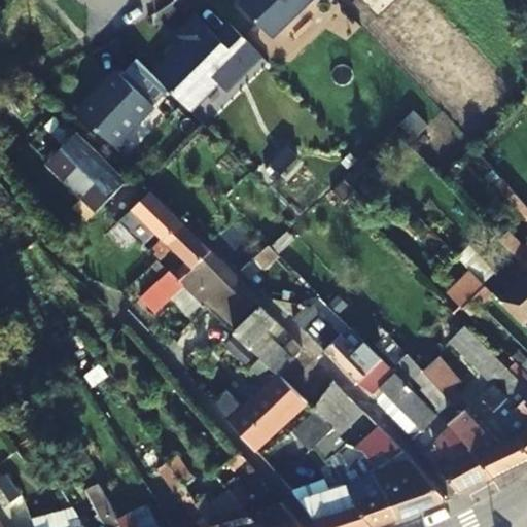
[(243,0),(239,4),(271,38),(310,0),(243,0)]
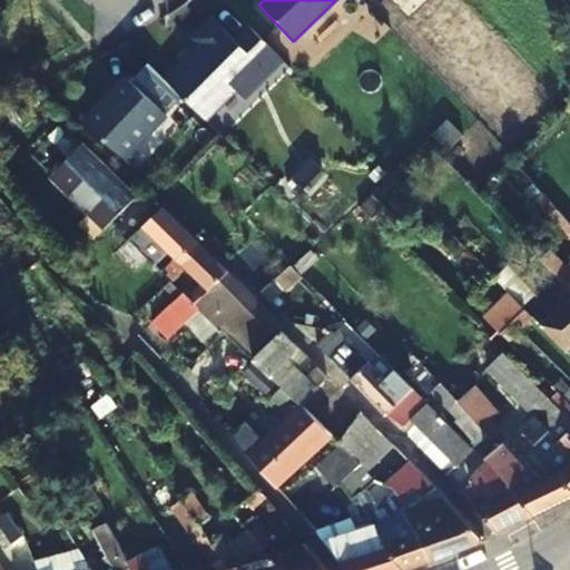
[(164,79),(204,120),(235,90),(243,98),(281,61),(247,27),(233,40),(212,19),(193,37),(200,47),(190,57),(188,55),(164,79)]
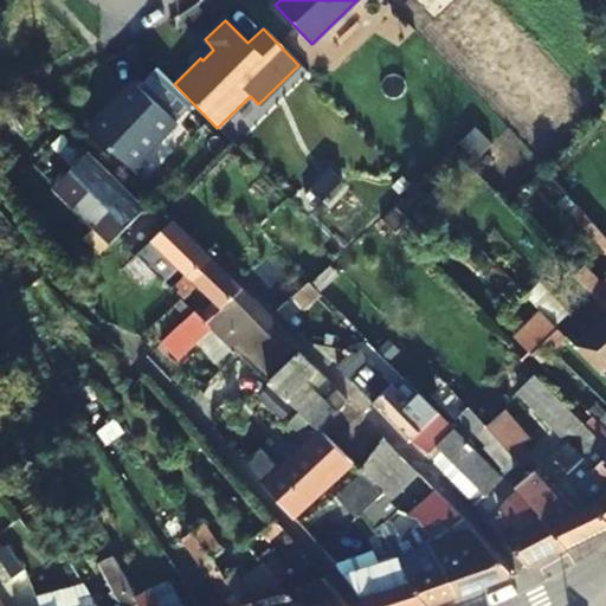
[(115,156),(127,167),(172,118),(131,81),(114,101),(116,103),(109,113),(104,108),(85,128),(115,156)]
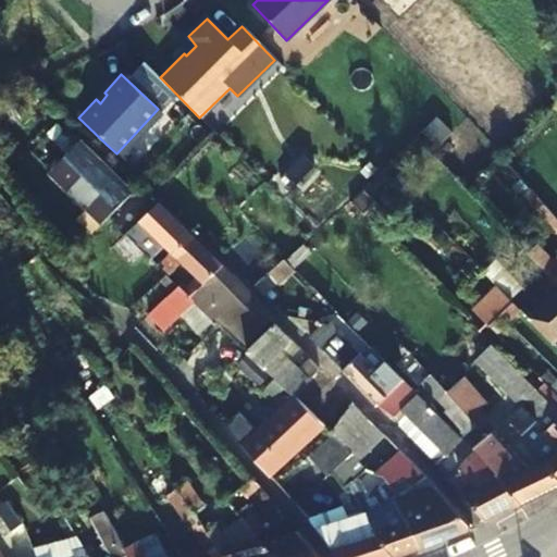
[(81,140),(51,166),(98,218),(127,192),(81,140)]
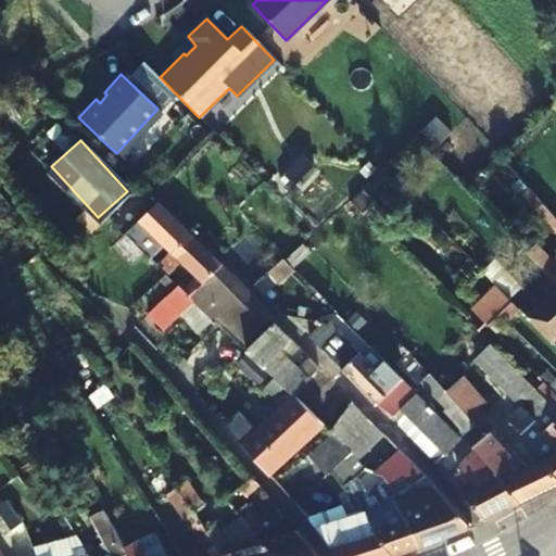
[(282,171),(295,184),(315,164),(302,151),(282,171)]
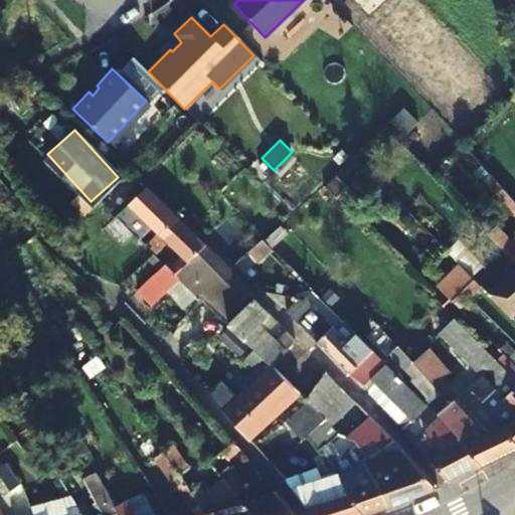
[(141,190),(126,204),(155,232),(169,217),(172,214),(144,187),(141,190)]
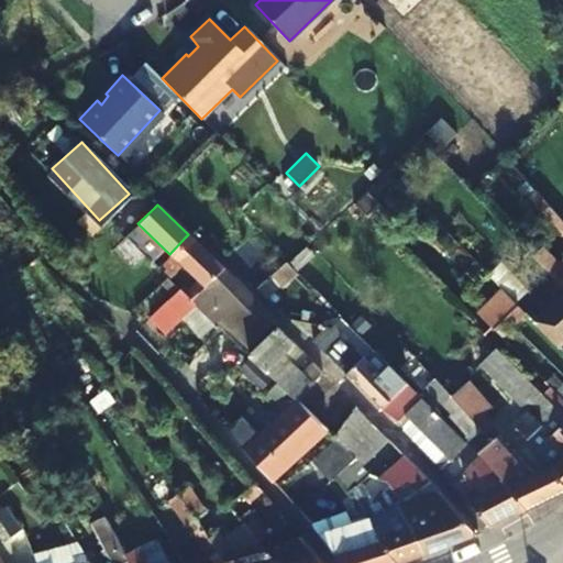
[(185,238),(169,254),(202,286),(203,285),(219,271),(222,267),(188,234),(185,238)]
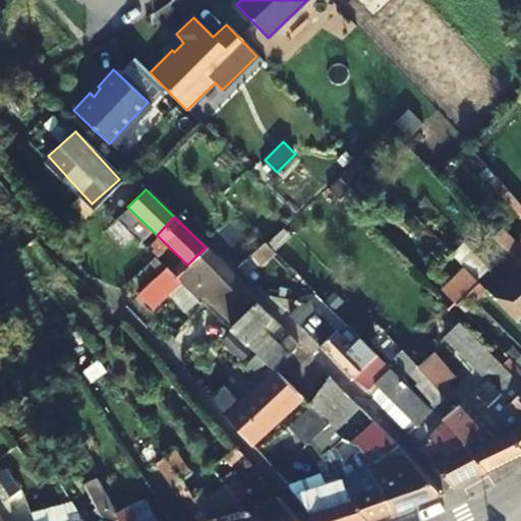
[(70,258),(85,274),(130,232),(118,221),(115,218),(73,256),(70,258)]
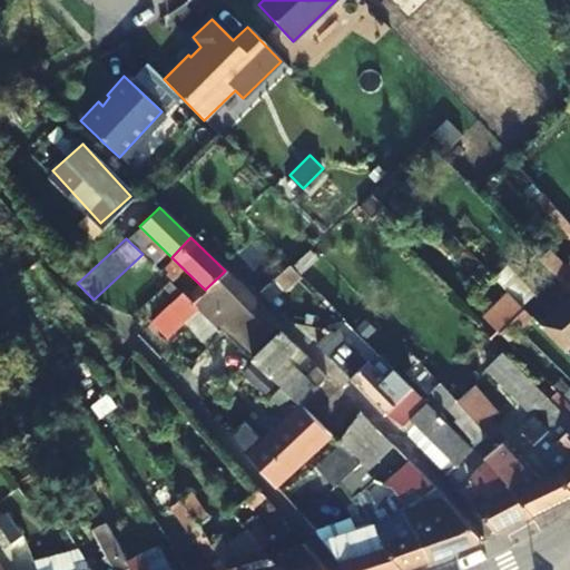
[(569,293),(561,284),(543,265),(530,277),(544,291),(549,287),(562,302),(538,325),(563,353),(569,346),(569,293)]
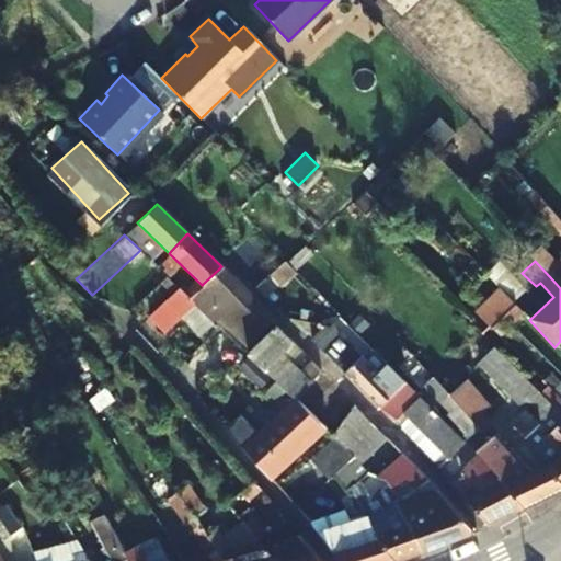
[(218,270),(203,284),(206,287),(197,297),(209,308),(207,310),(224,329),(238,316),(251,325),(266,310),(221,266),(218,270)]
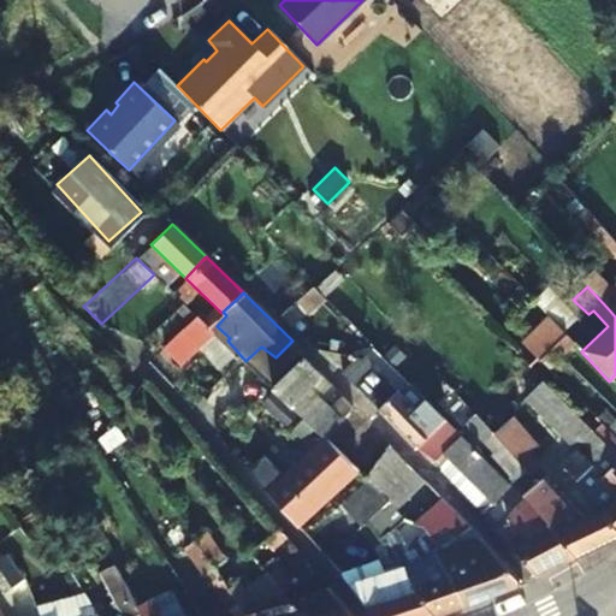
[(544,311),(520,337),(539,356),(564,330),(544,311)]
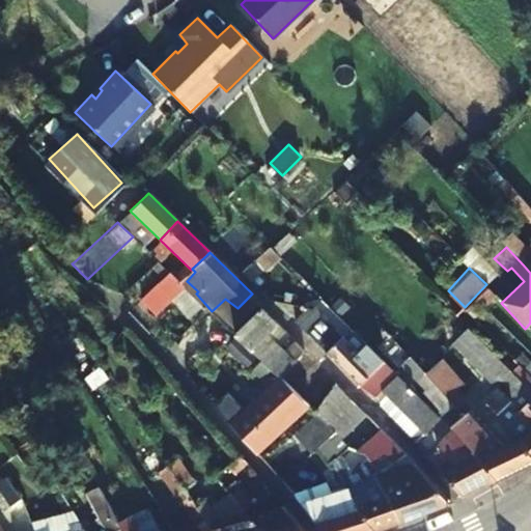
[(530,357),(478,302),(475,300),(465,310),(521,369),(530,379),(530,390),(529,392),(530,393),(530,357)]
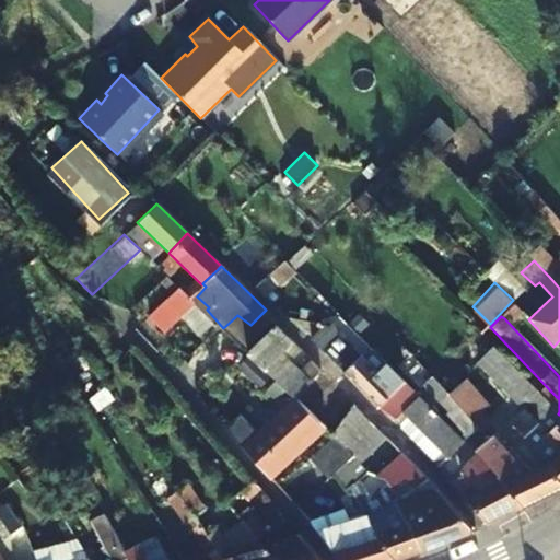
[(398,383),(401,380),(384,362),(376,371),(360,354),(358,356),(337,336),(340,331),(327,318),(310,338),(376,405),(380,403),(398,383)]
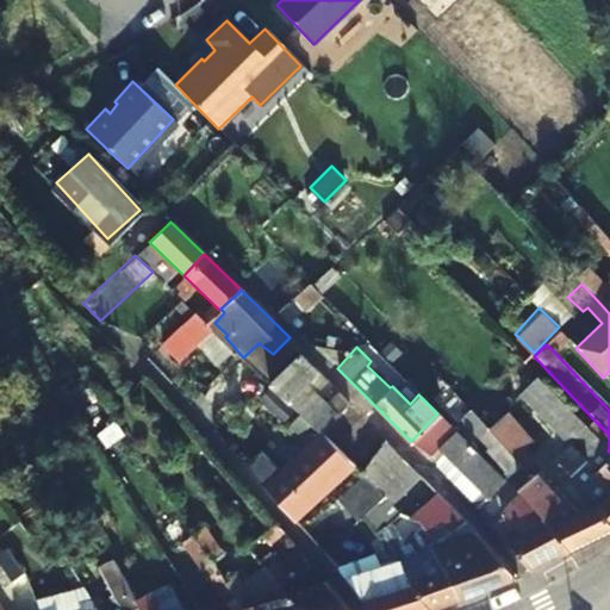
[(348,404),(336,392),(324,403),(312,391),(324,379),(299,354),(296,358),(271,383),(267,385),(317,434),(319,431),(344,406),(348,404)]
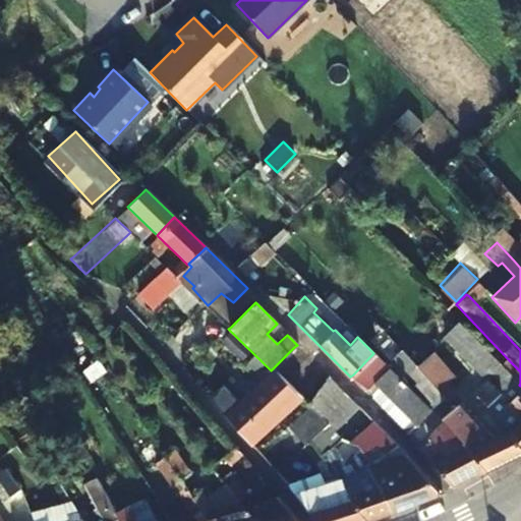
[(504,369),(457,323),(443,336),(485,382),(474,392),(485,406),(498,395),(514,380),(504,369)]
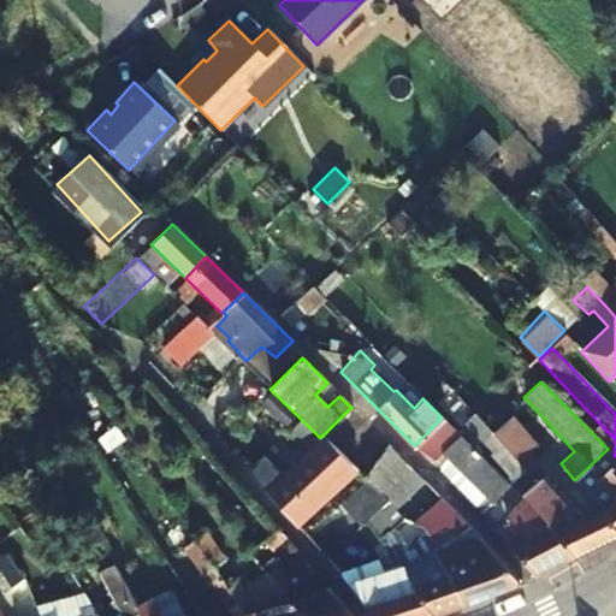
[(386,443),(356,413),(338,432),(355,449),(345,458),(357,469),(365,478),(366,475),(371,466),(368,462),(383,446),(386,443)]
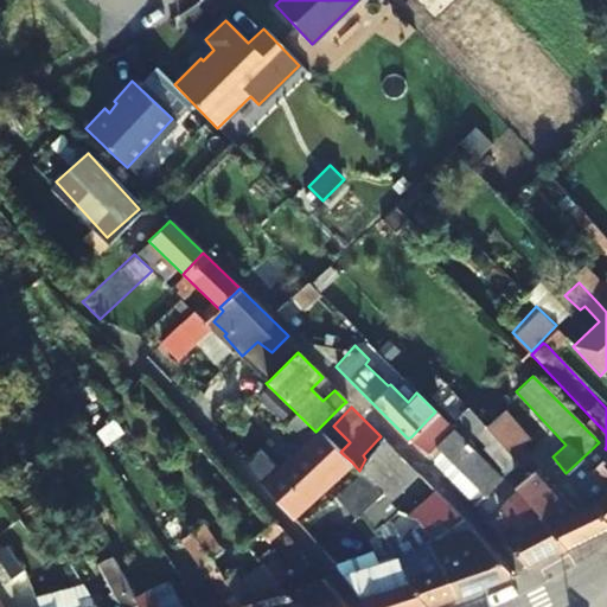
[(518,481),(513,486),(544,519),(563,544),(566,548),(606,526),(606,524),(606,523),(589,503),(574,510),(517,447),(528,438),(502,410),(484,427),(510,455),(528,473),(518,481)]
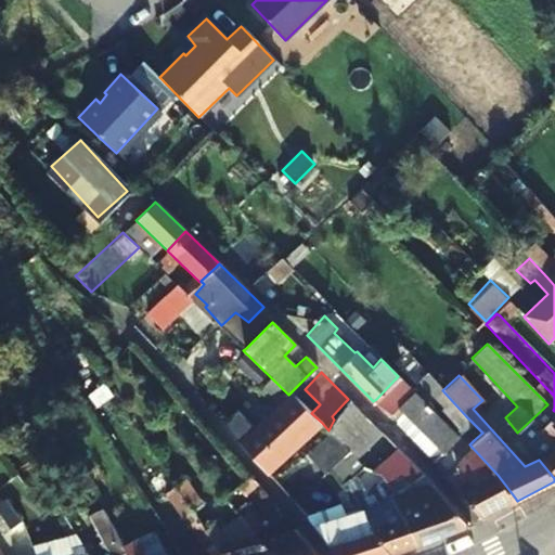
[(457,436),(398,376),(395,379),(376,399),(373,401),(389,411),(397,418),(402,412),(436,446),(426,456),(433,463),(435,460),(457,436)]
